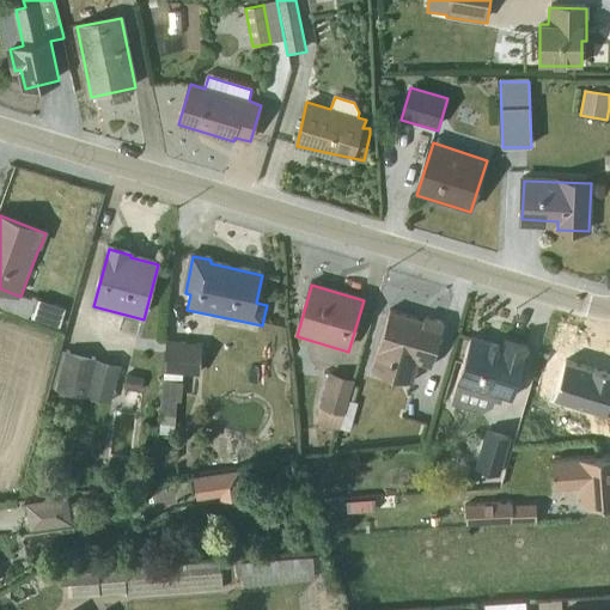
[(66,310),(40,300),(34,318),(60,328),(66,310)]
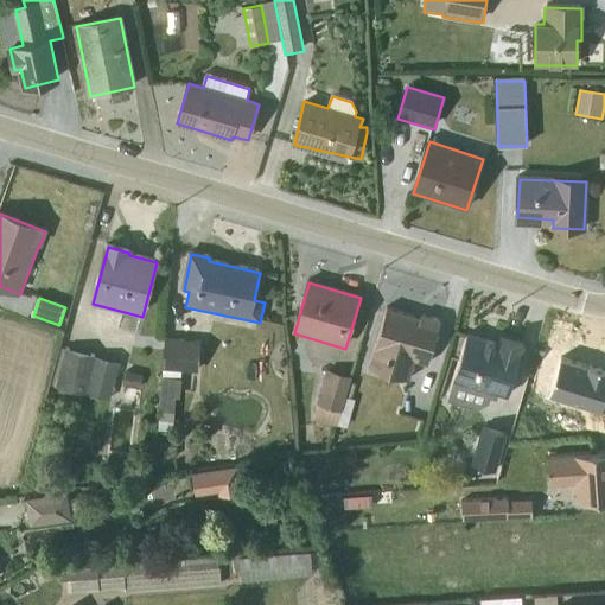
[(388,310),(370,369),(409,381),(416,362),(427,367),(441,322),(422,316),(421,319),(388,310)]
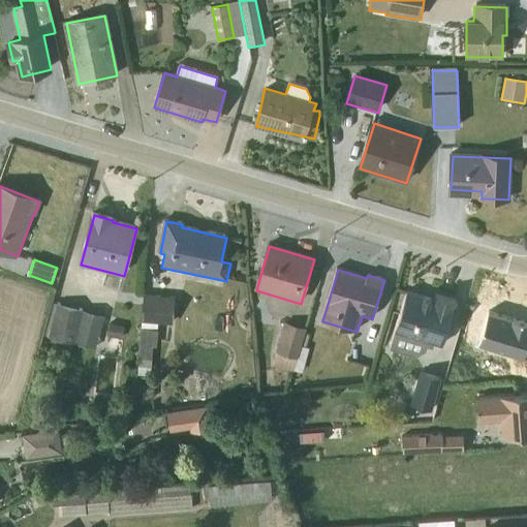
[(407,293),(391,349),(416,357),(426,352),(428,347),(433,349),(434,344),(442,346),(453,311),(456,302),(436,296),(434,302),(407,293)]
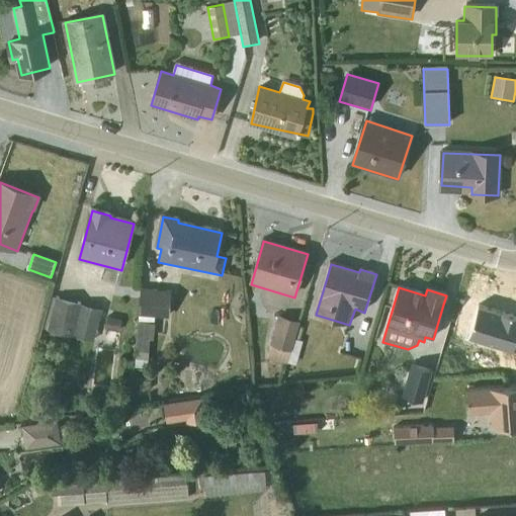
[(169,319),(172,292),(141,289),(135,368),(145,369),(146,366),(144,366),(144,365),(149,365),(151,341),(154,341),(155,318),(169,319)]
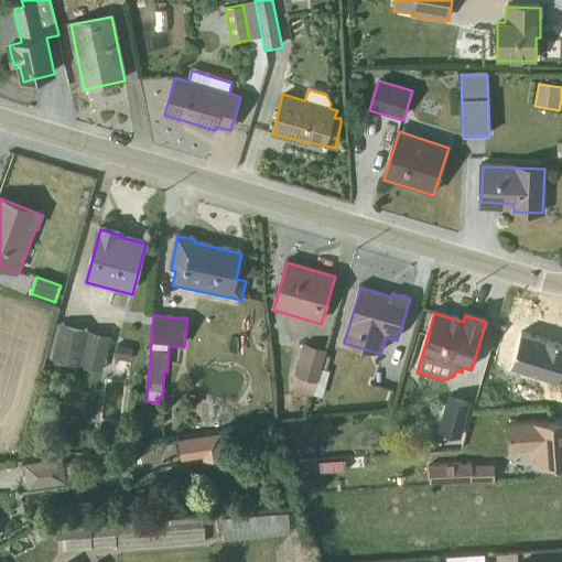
[(58,325),(49,357),(103,373),(112,338),(111,338),(58,325)]
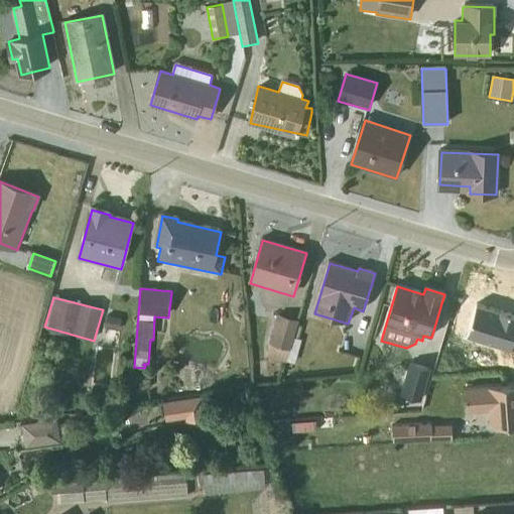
[(477,306),(468,337),(513,350),(513,314),(501,310),(501,313),(477,306)]
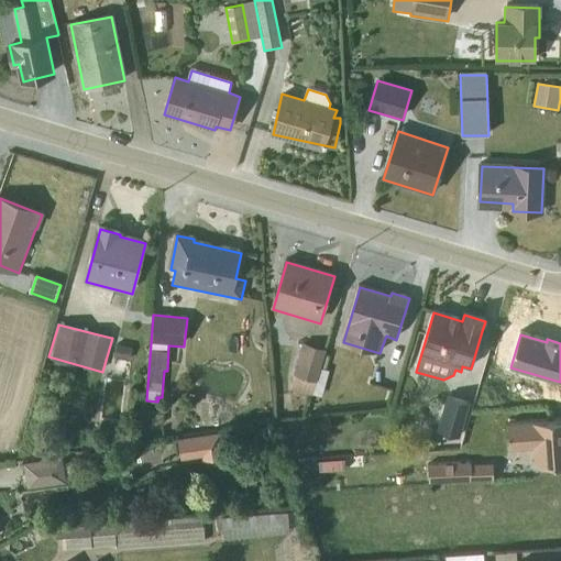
[(293,392),(312,397),(326,351),(304,344),(294,376),(296,377),(293,392)]
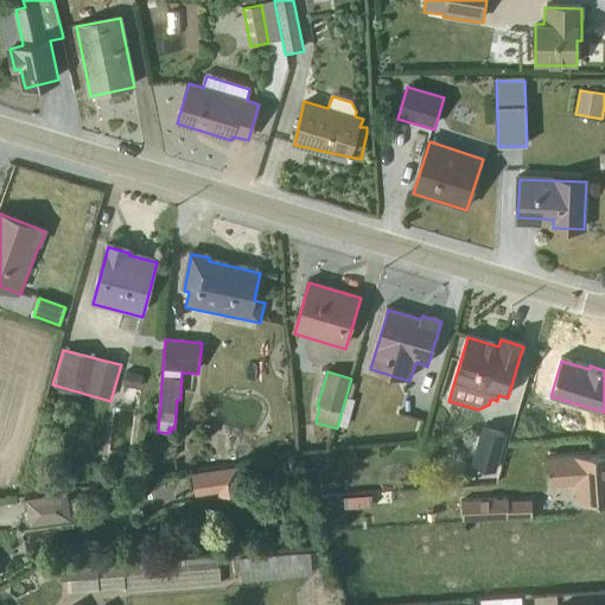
[(140,392),(144,376),(126,374),(123,388),(140,392)]
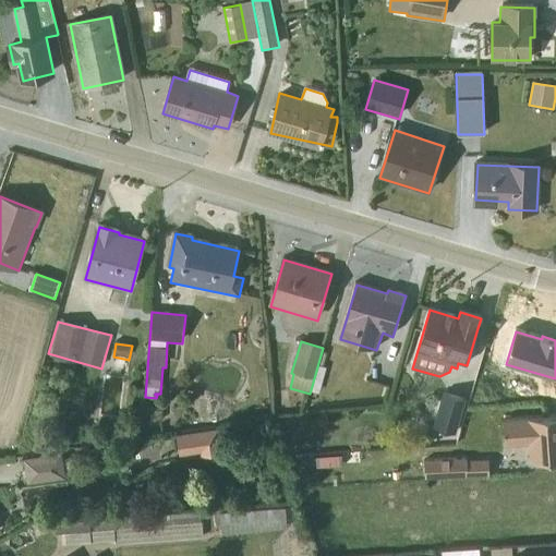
[(327,370),(318,366),(311,391),(319,394),(327,370)]
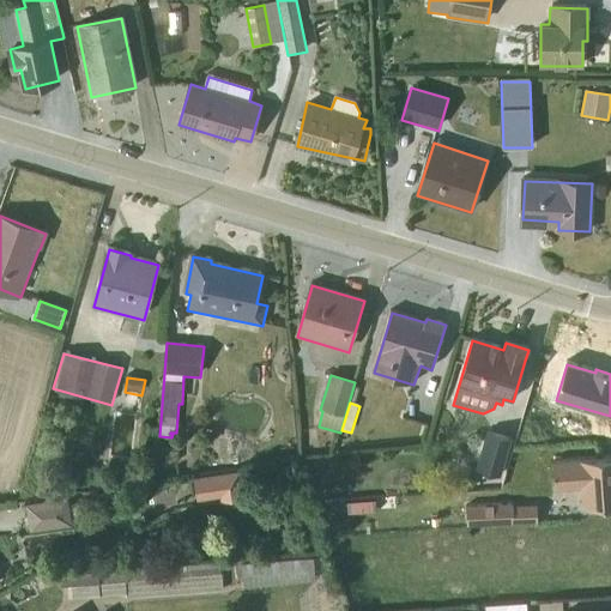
[(513,440),(488,433),(477,470),(501,478),(513,440)]
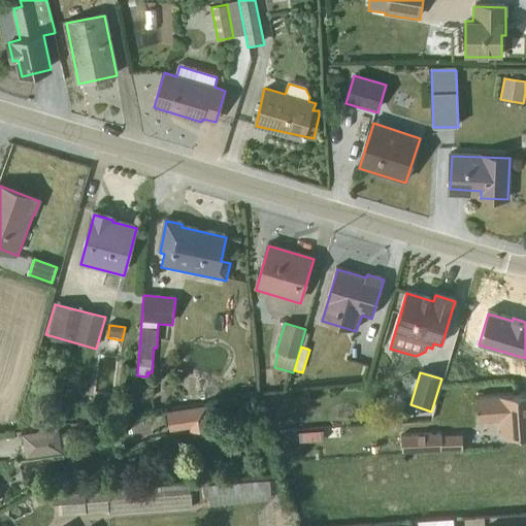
[(525,394),(477,398),(478,422),(499,420),(501,437),(525,435),(525,394)]
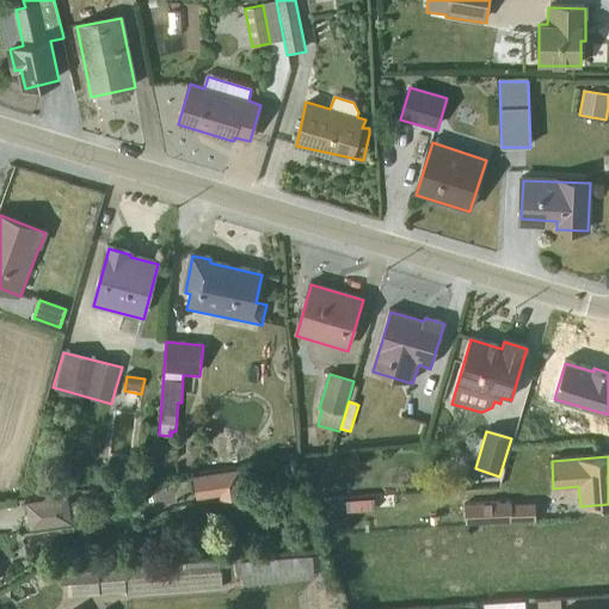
[(244,478),(232,474),(225,479),(222,488),(227,496),(237,498),(243,496),(246,485),(244,478)]
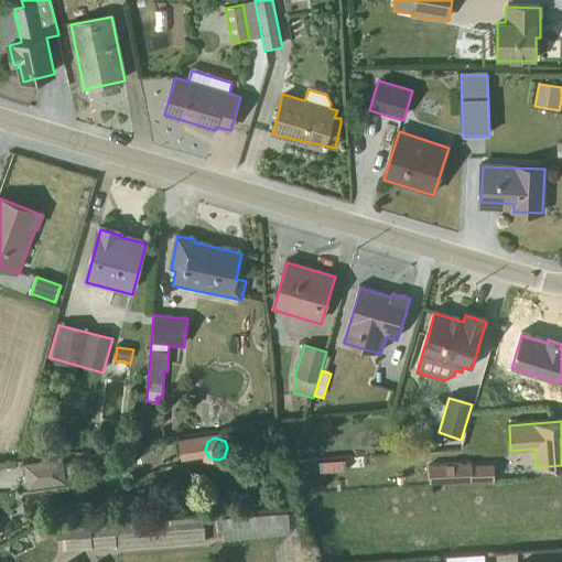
[(25,465),(29,489),(66,484),(62,457),(25,465)]
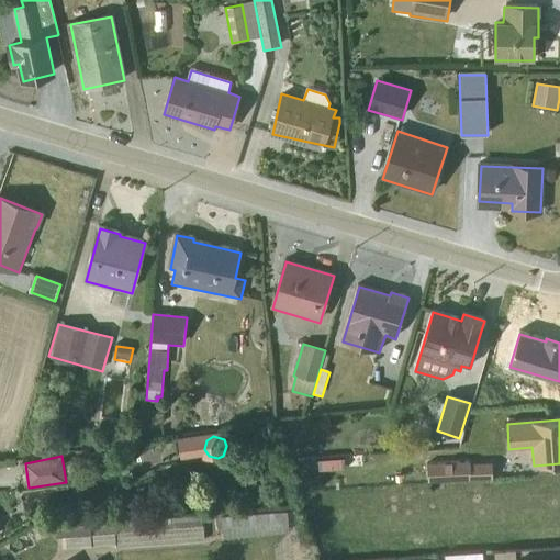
[(469,463),(428,466),(429,483),(470,481),(469,463)]
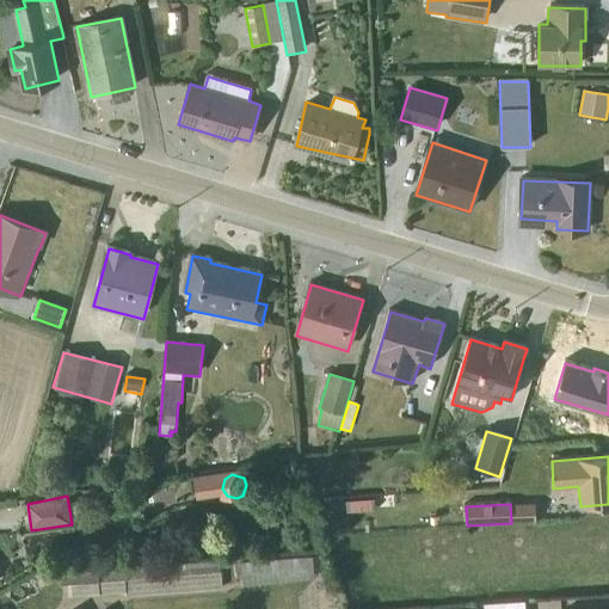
[(50,555),(53,571),(73,567),(71,553),(51,555),(50,555)]
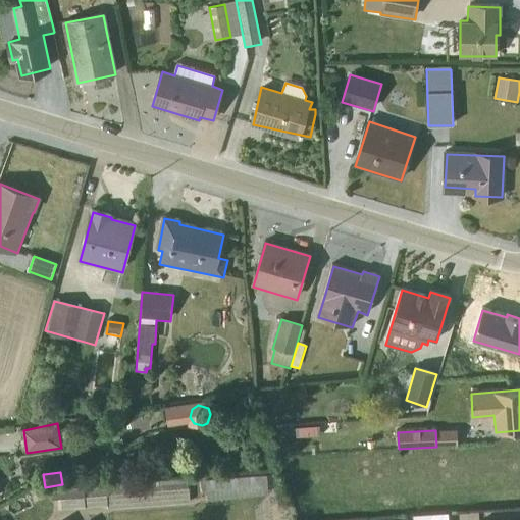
[(208,501),(269,496),(267,476),(206,480),(208,501)]
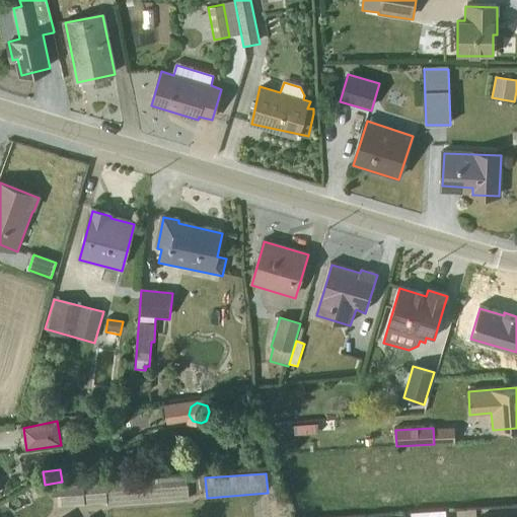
[(107,508),(190,501),(188,477),(51,488),(52,498),(58,498),(58,508),(106,505),(107,508)]
